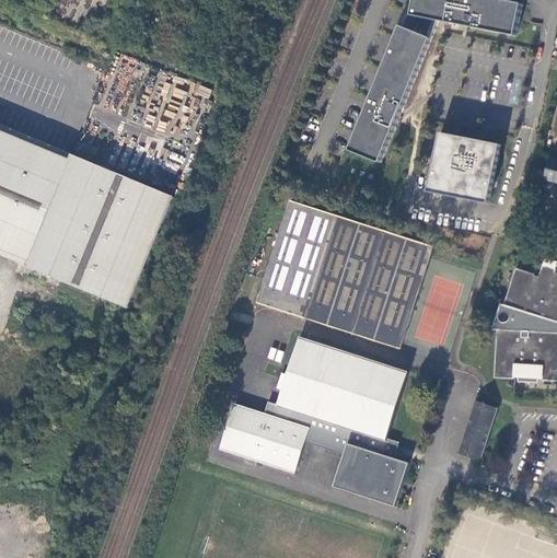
[(50,0),(45,13),(96,35),(111,0),(50,0)]
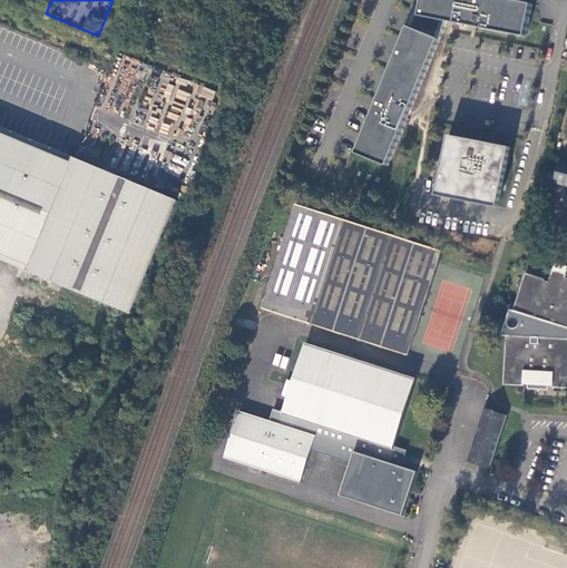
[(522,35),(529,2),(519,0),(416,0),(354,152),(385,164),(445,19),(522,35)]
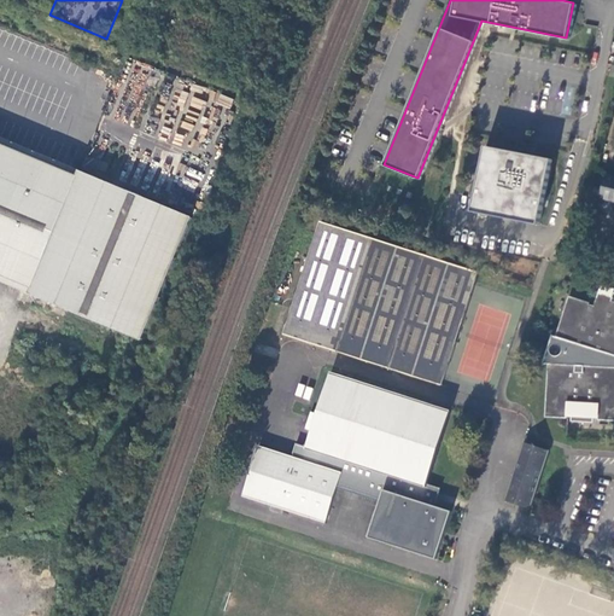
[(215,100),(226,104),(229,97),(218,92),(215,100)]
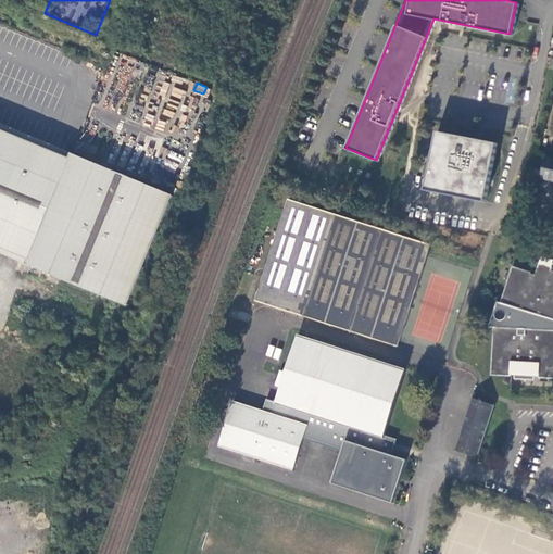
[(0,247),(25,257),(23,262),(123,304),(170,193),(121,173),(70,152),(67,156),(0,128),(0,247)]
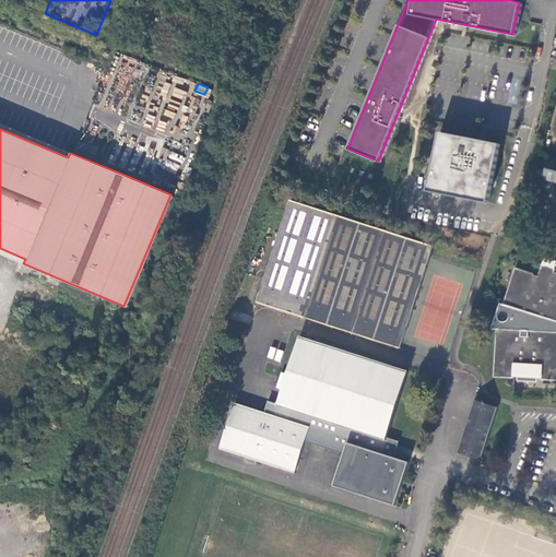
[(497,142),(437,130),(425,190),(485,202),(497,142)]
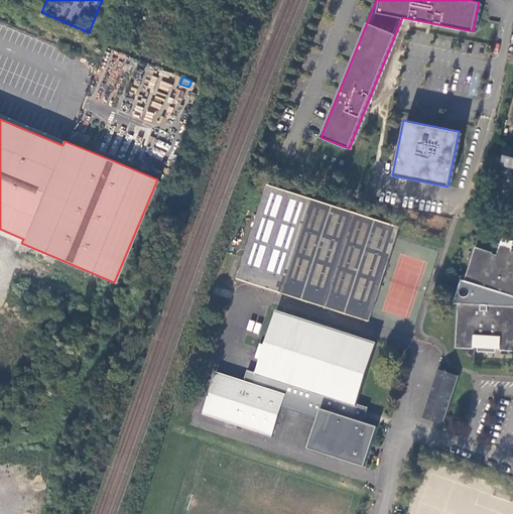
[(498,163),(512,166),(512,146),(503,144),(498,163)]
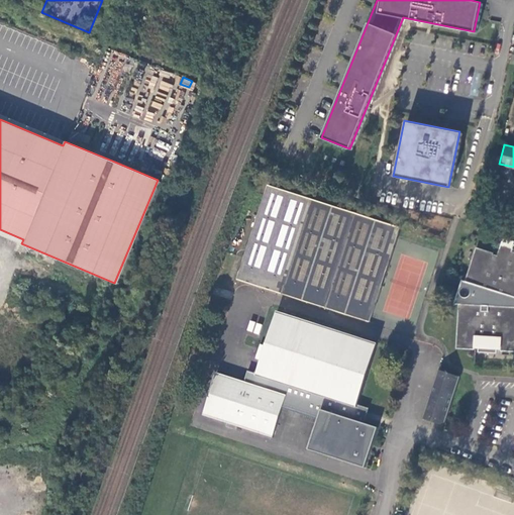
[(236,280),(365,321),(395,226),(266,186),(236,280)]
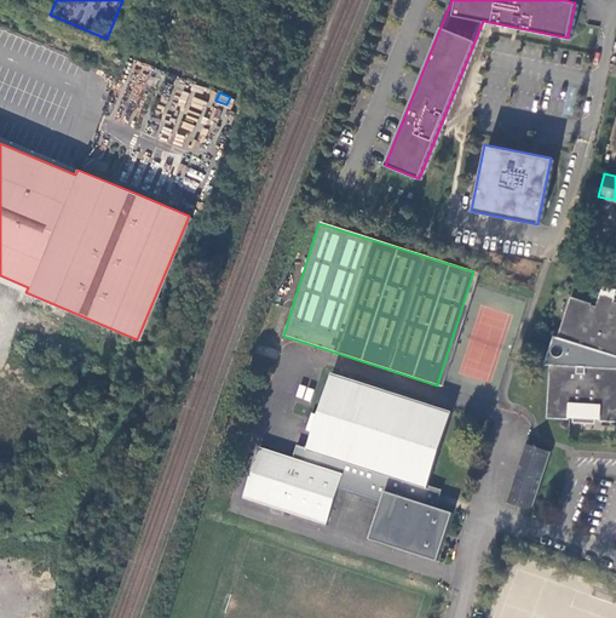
[(615,292),(612,291),(614,287),(599,282),(592,304),(587,303),(587,301),(566,295),(554,335),(553,336),(563,338),(560,364),(546,364),(542,416),(564,417),(565,413),(569,413),(569,421),(591,422),(592,415),(596,415),(596,419),(615,419),(615,366),(610,366),(610,353),(615,354),(615,292)]
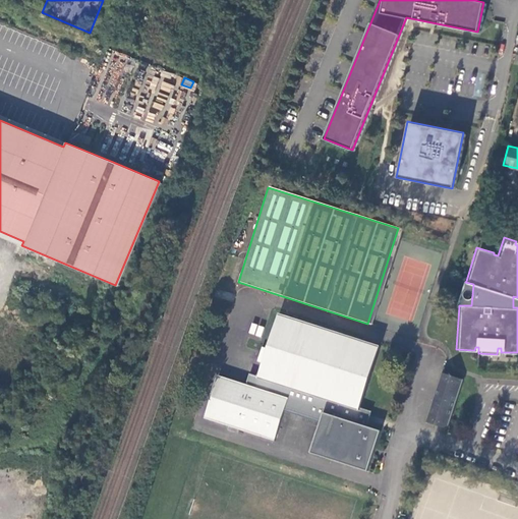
[(471,305),(473,284),(465,282),(466,281),(462,280),(455,304),(459,305),(471,305)]
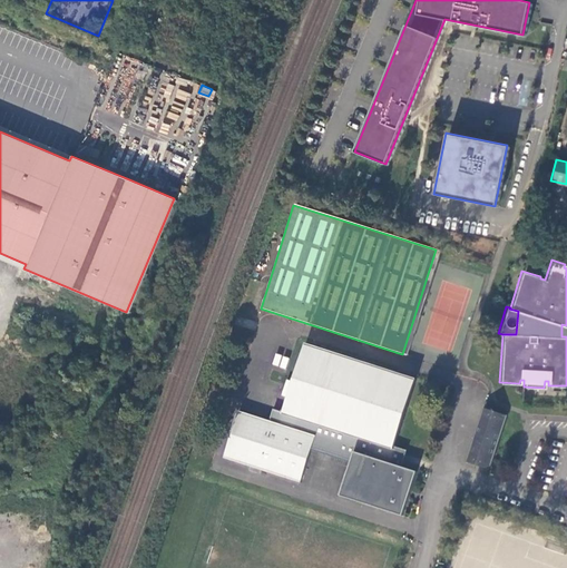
[(412,381),(301,346),(281,410),(271,408),(266,420),(236,411),(222,456),(297,481),(309,447),(323,452),(349,460),(338,493),(400,515),(414,470),(399,464),(406,450),(392,446),(412,381)]
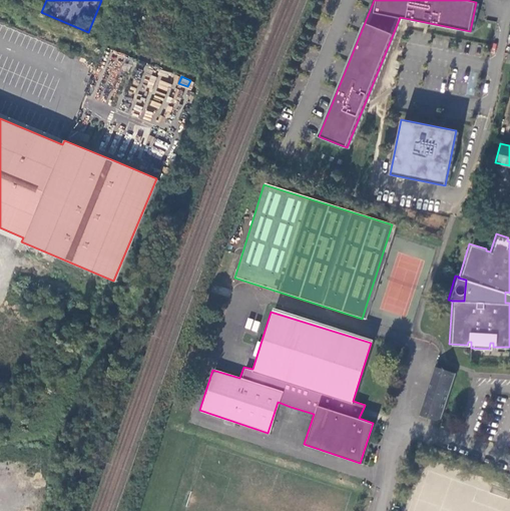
[(244,316),(241,326),(253,330),(257,320),(244,316)]
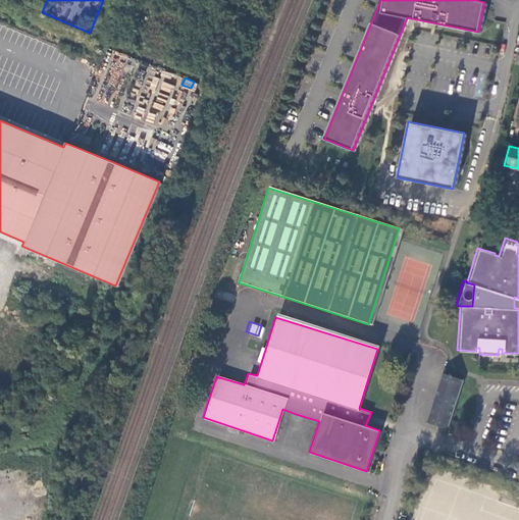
[(445,428),(461,379),(440,373),(425,422),(445,428)]
